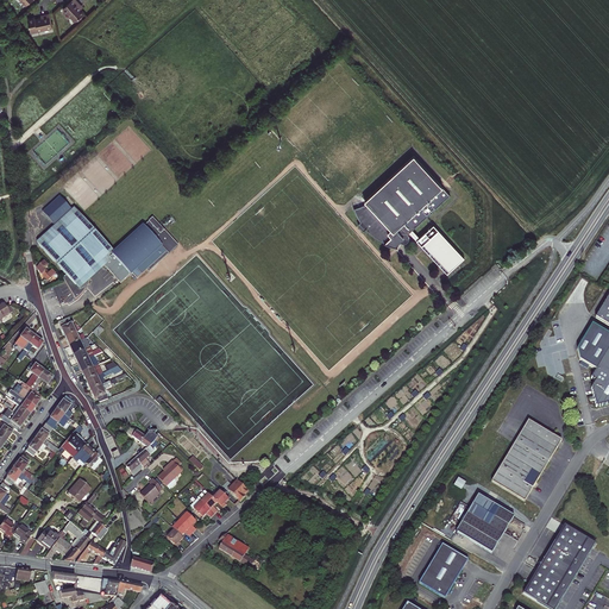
[(81,5),(75,0),(71,0),(70,1),(63,8),(75,23),(85,13),(81,10),(79,7),(81,5)]
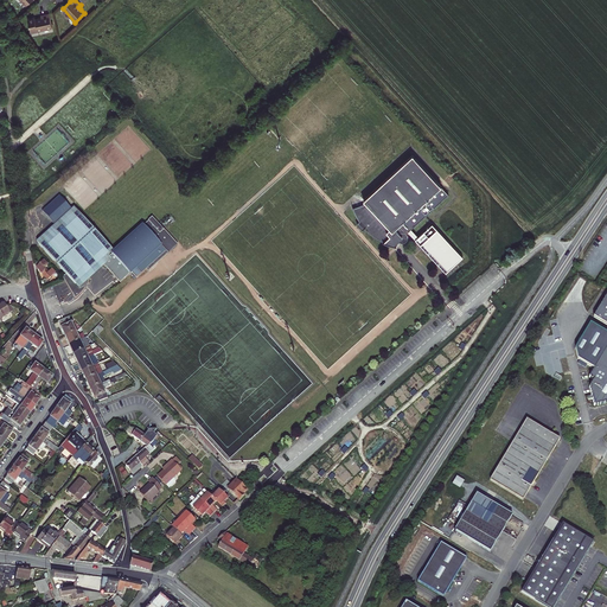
[(31,33),(52,27),(49,13),(46,14),(42,16),(42,18),(36,19),(34,17),(27,19),(31,33)]
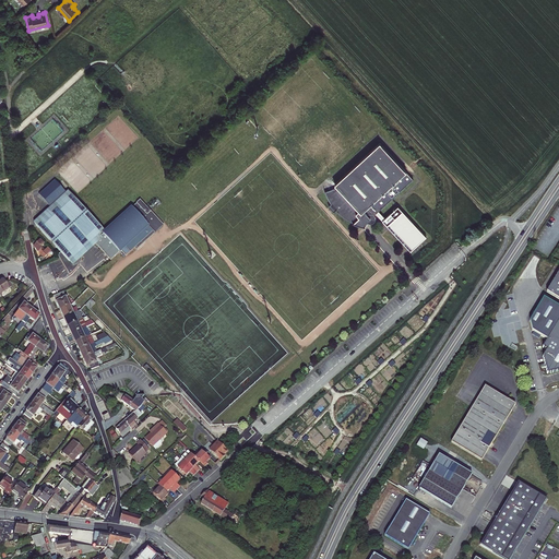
[(375,215),(376,214),(379,211),(414,179),(380,143),(335,185),(337,188),(325,192),(331,204),(329,206),(334,212),(336,211),(339,213),(346,219),(355,224),(363,226),(367,222),(370,224),(372,223),(373,223),(376,221),(376,217),(375,215)]
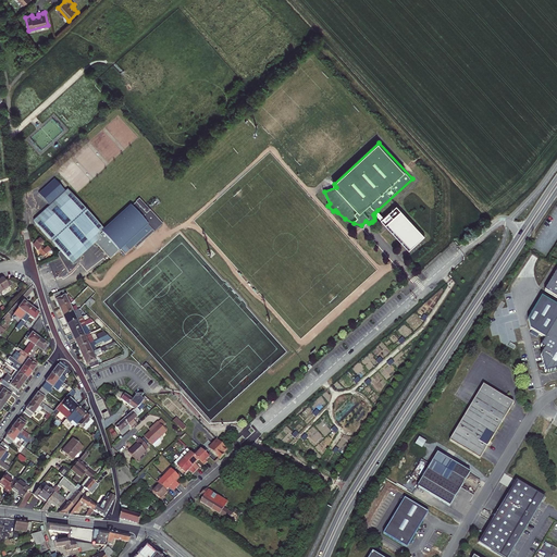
[(51,207),(66,193),(54,181),(39,195),(51,207)]
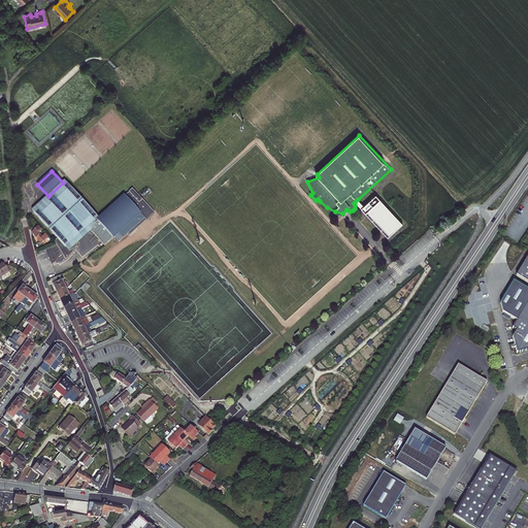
[(98,218),(96,216),(67,183),(34,212),(58,238),(55,241),(66,260),(69,257),(74,252),(77,244),(79,235),(98,218)]
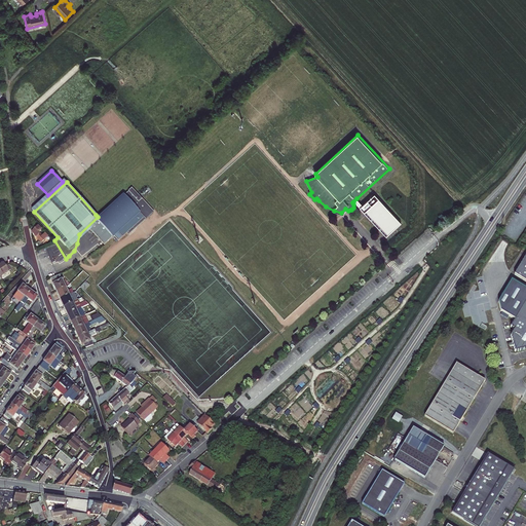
[(88,228),(103,243),(104,246),(113,237),(114,236),(118,241),(126,233),(144,218),(146,220),(150,216),(154,213),(133,188),(128,191),(129,191),(128,192),(88,228)]
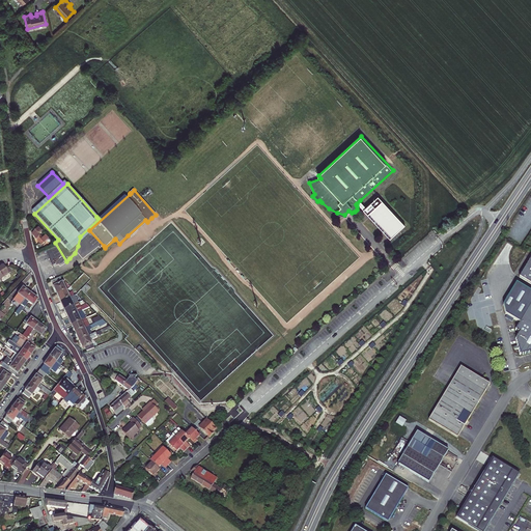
[(369,216),(390,239),(406,225),(379,196),(366,207),(360,200),(357,203),(369,216)]
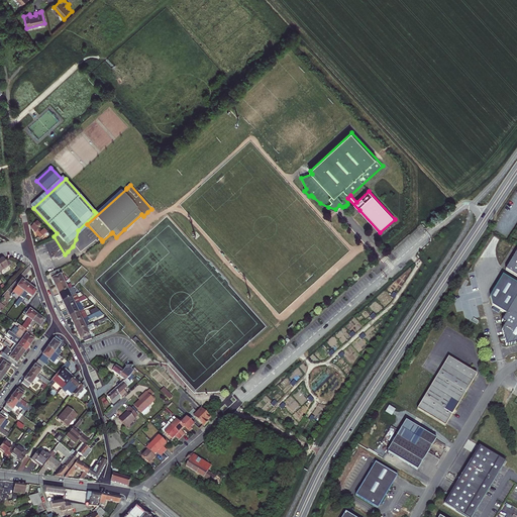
[(124,229),(126,231),(143,216),(141,214),(124,229)]
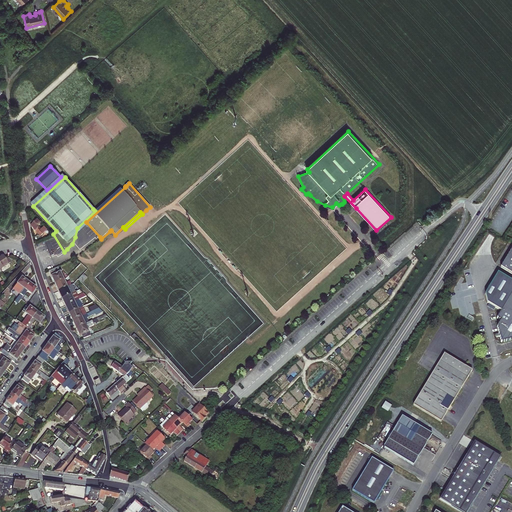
[(36,231),(40,237),(47,230),(44,227),(41,229),(38,226),(40,224),(34,218),(29,223),(32,225),(31,226),(36,231)]
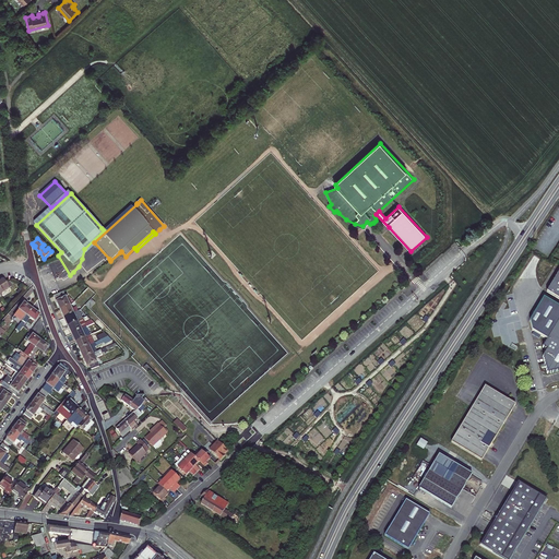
[(558,272),(547,293),(558,299),(558,320),(543,347),(547,349),(543,357),(547,373),(552,372),(558,370),(558,272)]
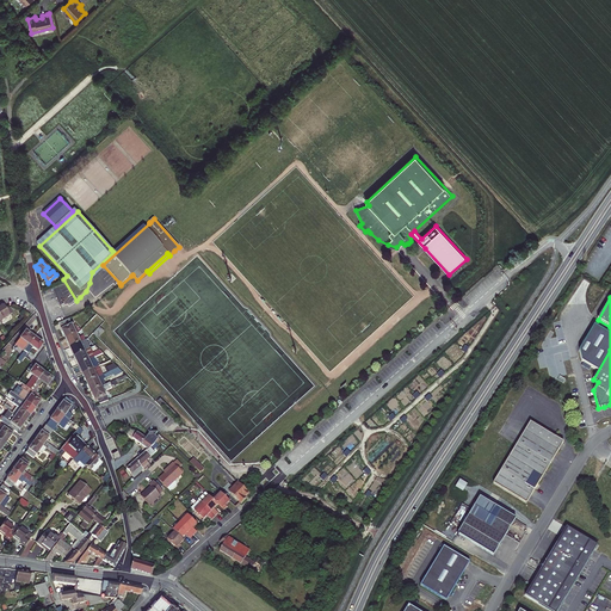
[(0,320),(1,321),(10,315),(6,310),(5,308),(2,303),(0,304),(0,320)]
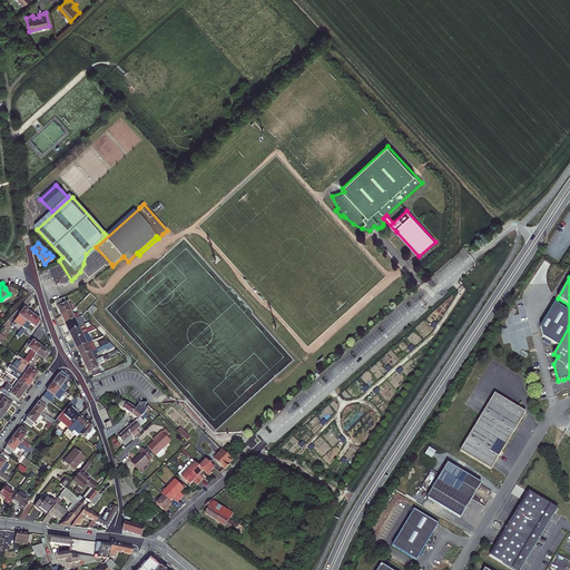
[(98,300),(90,293),(85,300),(91,306),(92,305),(98,300)]
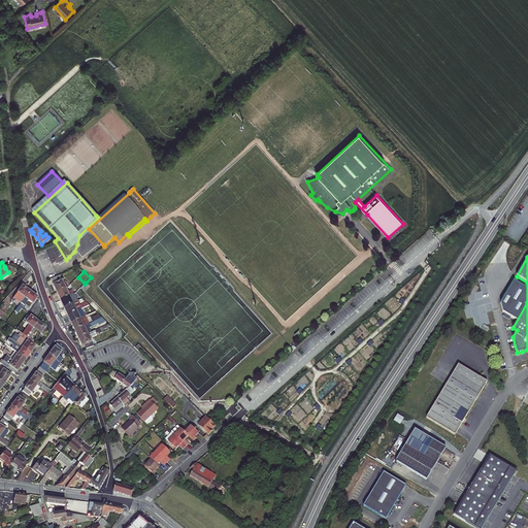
[(57,293),(66,289),(60,275),(51,279),(54,286),(57,293)]
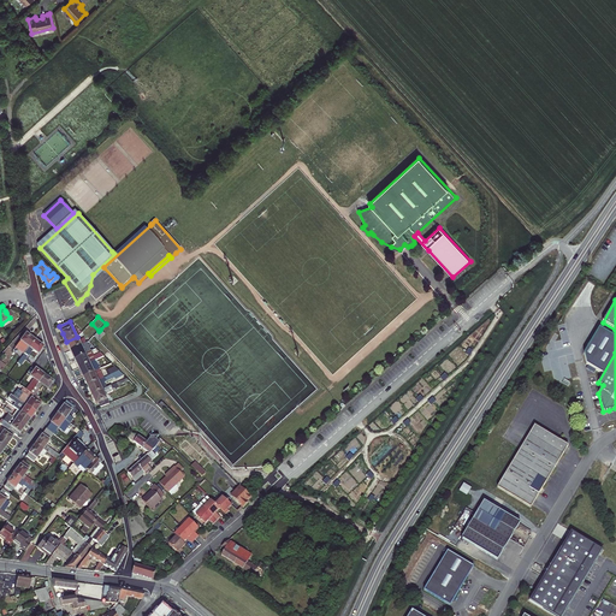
[(100,330),(99,331),(95,336),(99,341),(105,333),(100,330)]
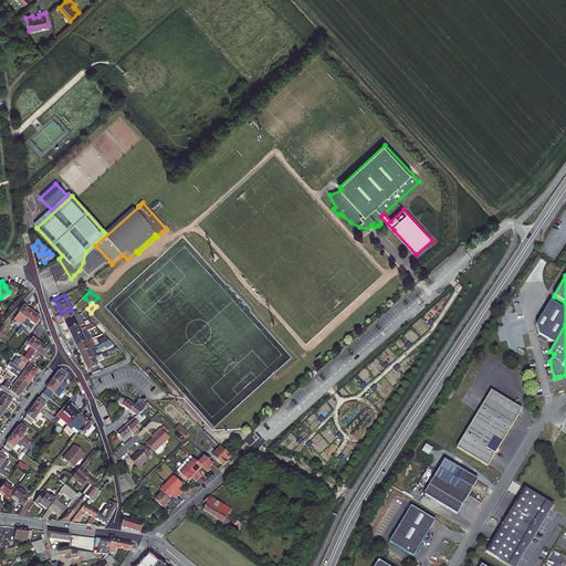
[(13,320),(22,325),(31,313),(27,310),(23,306),(13,320)]
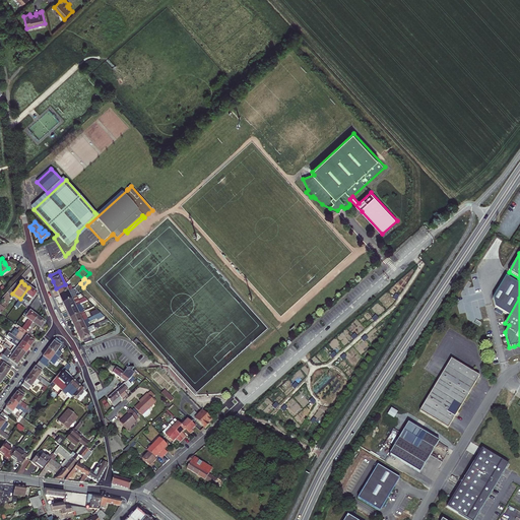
[(58,291),(60,296),(75,288),(76,287),(75,285),(71,286),(69,282),(65,284),(56,288),(58,291)]
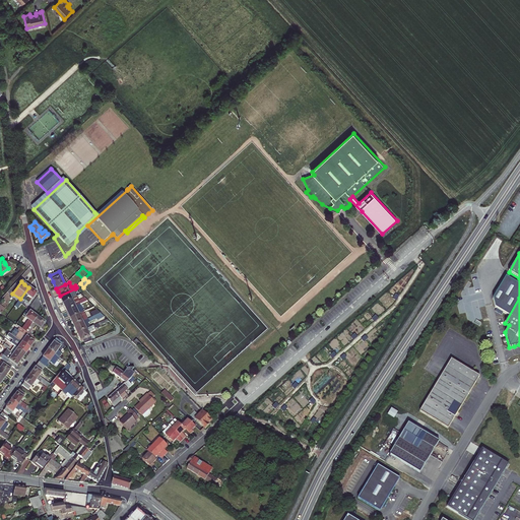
[(31,299),(36,293),(33,289),(28,287),(20,299),(14,307),(17,309),(27,296),(31,299)]
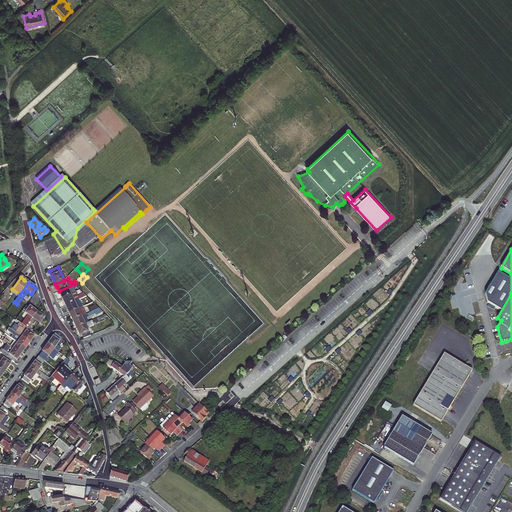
[(60,295),(62,298),(71,294),(76,292),(80,290),(74,284),(59,291),(60,295)]
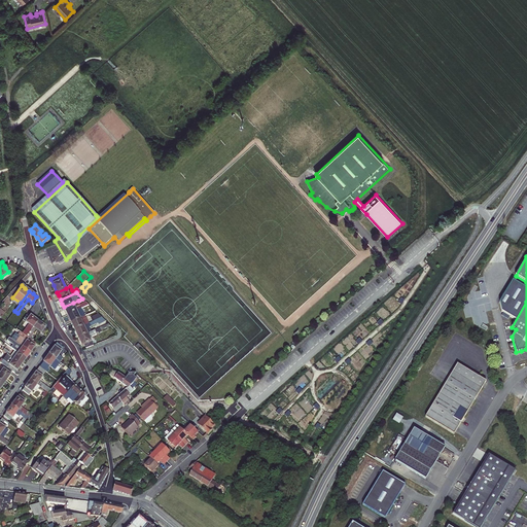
[(77,311),(82,308),(80,305),(78,301),(73,303),(77,311)]
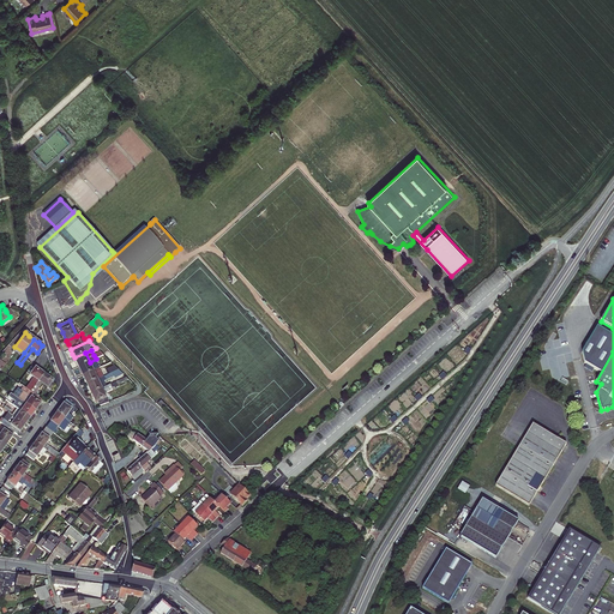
[(77,362),(79,367),(90,362),(85,353),(74,357),(77,362)]
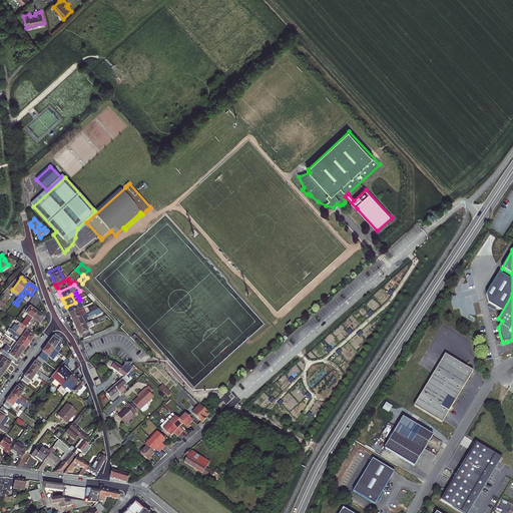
[(83,308),(87,306),(85,303),(91,301),(86,297),(80,300),(75,303),(66,307),(68,311),(69,315),(83,308)]
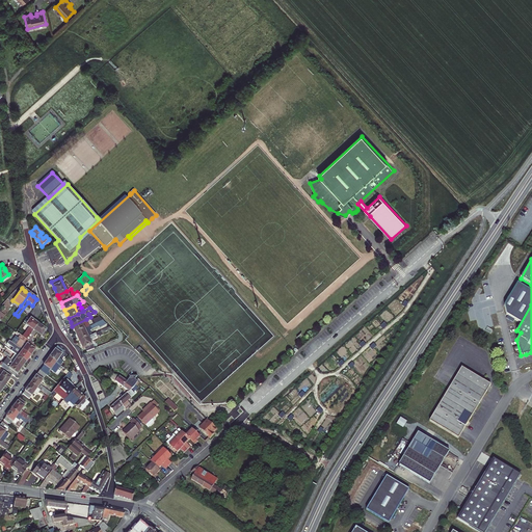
[(100,317),(88,322),(86,319),(72,326),(74,329),(76,334),(103,320),(100,317)]
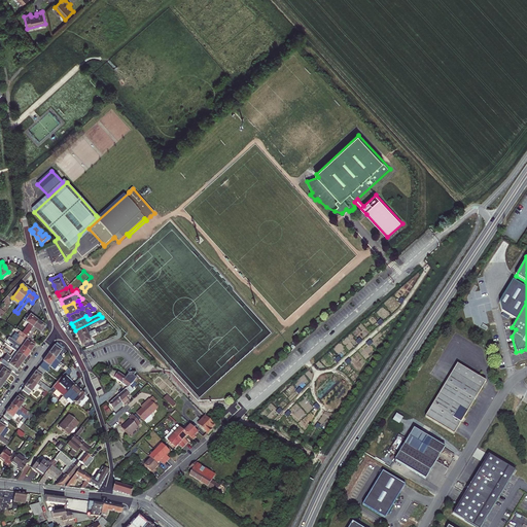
[(26,337),(37,321),(33,318),(30,316),(25,322),(27,323),(25,326),(28,327),(25,331),(19,326),(15,329),(20,332),(26,337)]
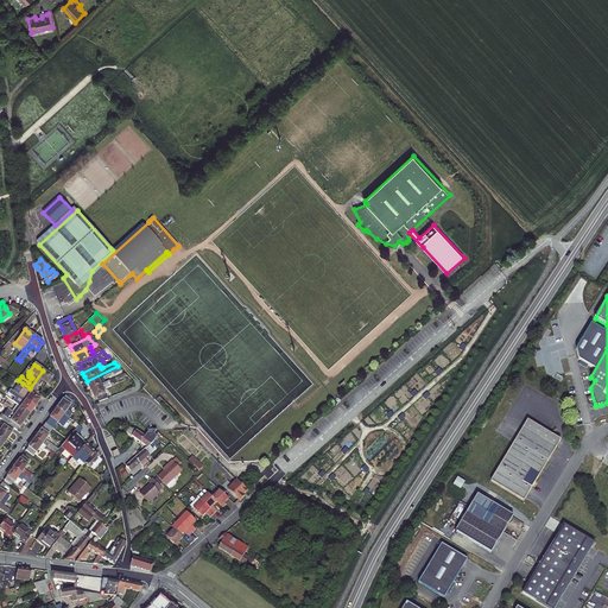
[(90,390),(107,382),(105,377),(113,373),(114,374),(122,371),(118,366),(87,381),(89,386),(90,390)]
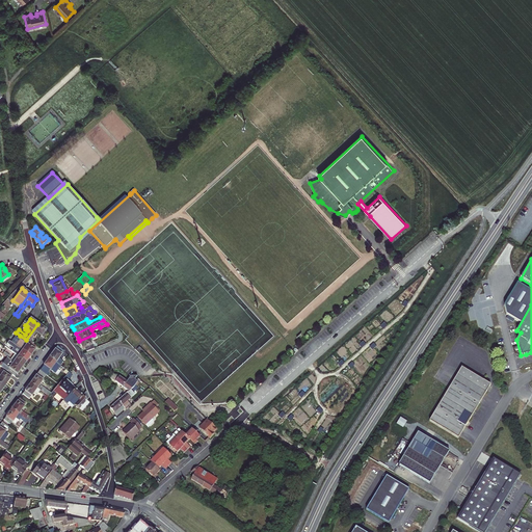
[(33,337),(34,338),(36,334),(41,336),(44,339),(47,334),(45,329),(42,327),(37,324),(26,340),(29,342),(33,337)]
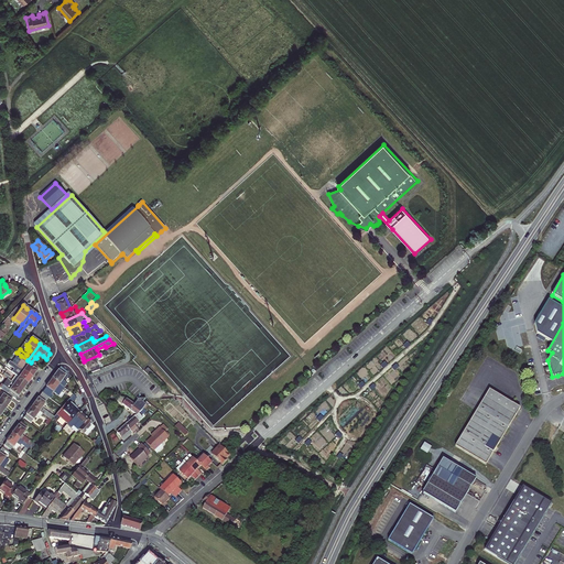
[(88,370),(90,369),(93,372),(100,370),(96,361),(104,358),(104,357),(106,355),(107,356),(109,355),(108,354),(119,349),(116,346),(99,355),(84,361),(86,366),(88,370)]
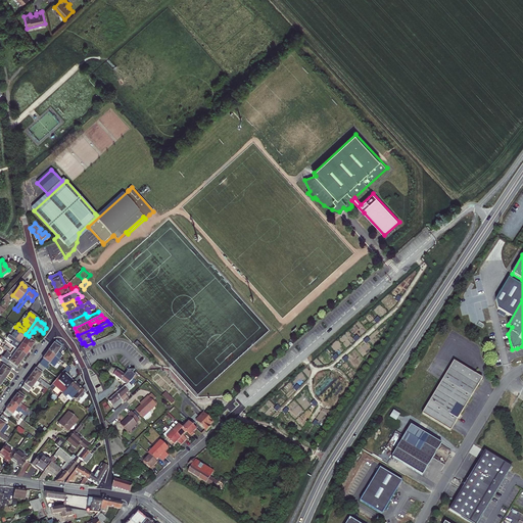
[(26,334),(19,330),(17,332),(19,334),(15,339),(30,349),(31,350),(32,348),(31,347),(34,344),(36,341),(29,336),(26,334)]
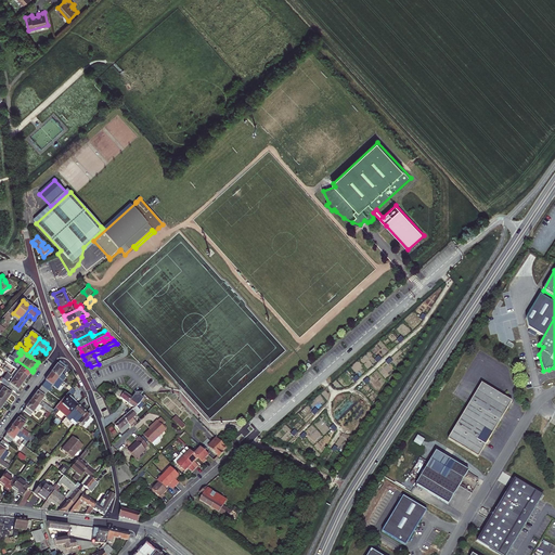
[(29,374),(31,371),(16,360),(12,366),(15,369),(18,372),(26,377),(29,374)]
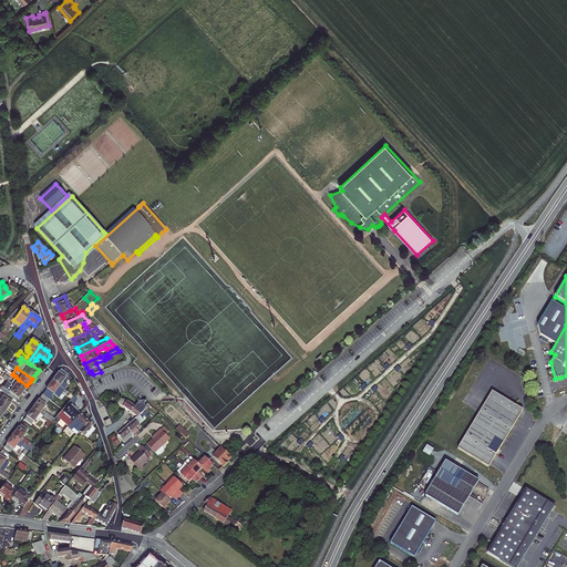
[(52,381),(64,390),(68,385),(62,381),(68,374),(61,369),(57,374),(52,381)]
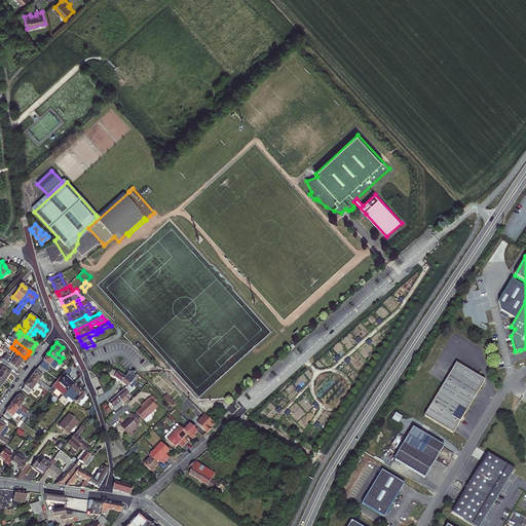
[(136,346),(149,360),(151,358),(138,344),(136,346)]
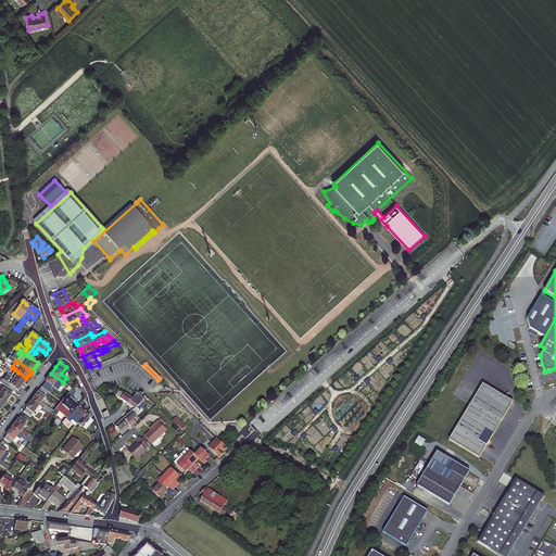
[(24,381),(26,378),(19,373),(13,378),(22,384),(24,381)]
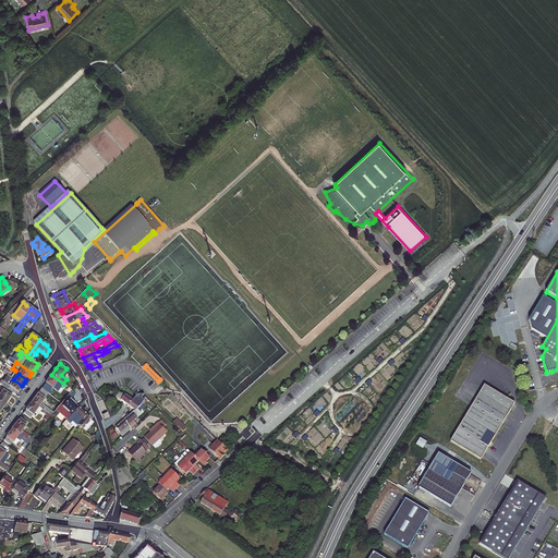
[(2,381),(1,380),(0,381),(0,384),(4,388),(13,393),(15,396),(19,390),(22,386),(13,379),(11,377),(9,376),(7,375),(2,381)]
